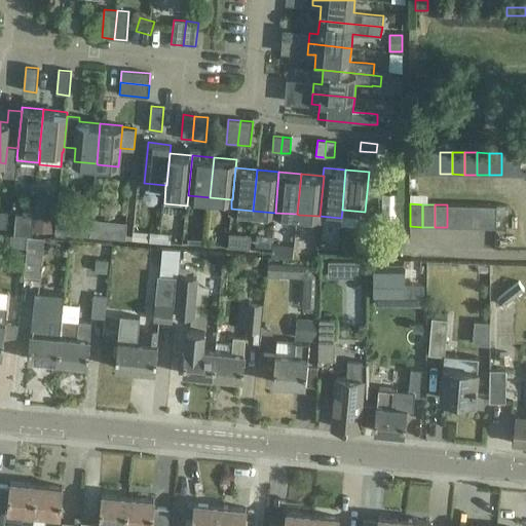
[(459,205),(447,204),(447,227),(459,228),(459,205)]
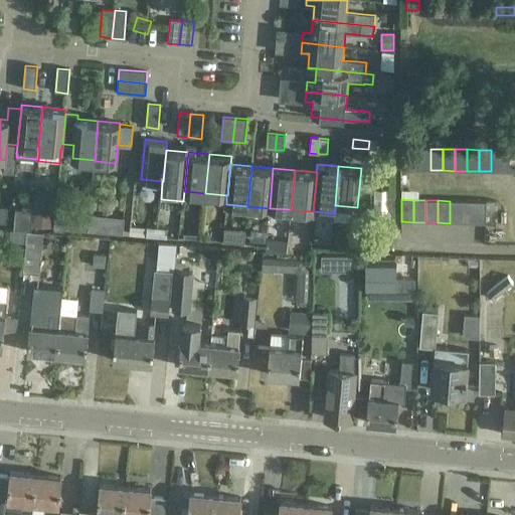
[(462,223),(462,201),(450,201),(450,223),(462,223)]
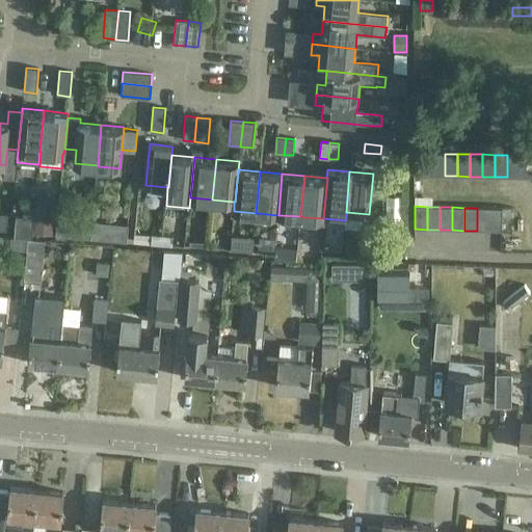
[(489,209),(477,208),(477,231),(489,232),(489,209)]
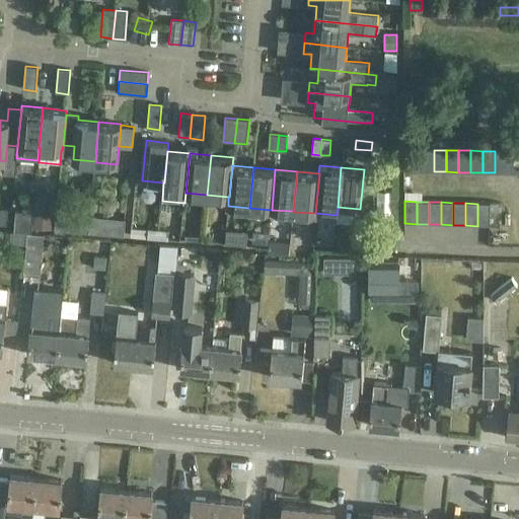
[(490,204),(477,204),(477,226),(490,226),(490,204)]
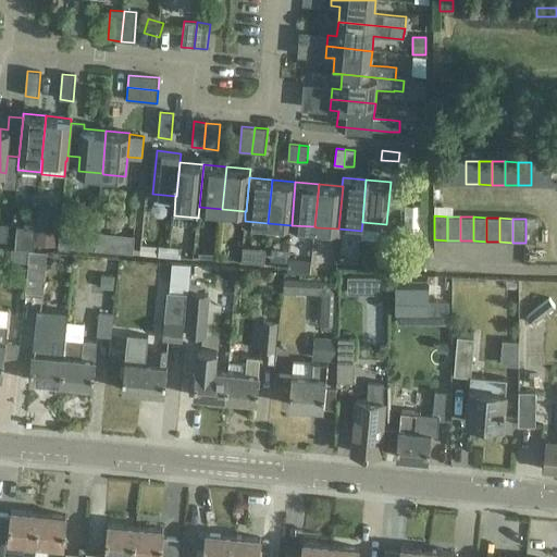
[(35,227),(16,226),(15,248),(33,249),(35,227)]
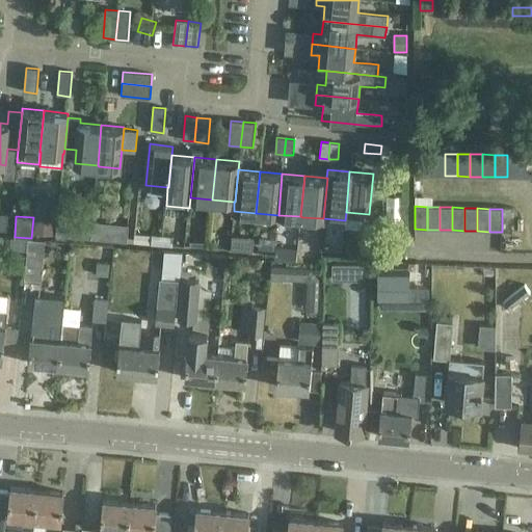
[(54,218),(34,217),(33,233),(52,235),(54,218)]
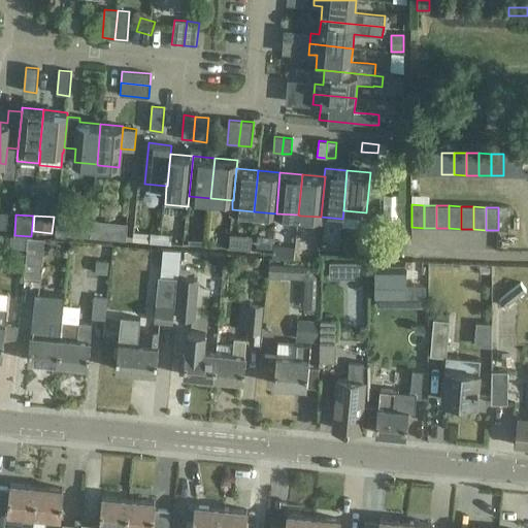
[(56,234),(90,237),(90,236),(91,219),(66,217),(57,216),(56,234)]
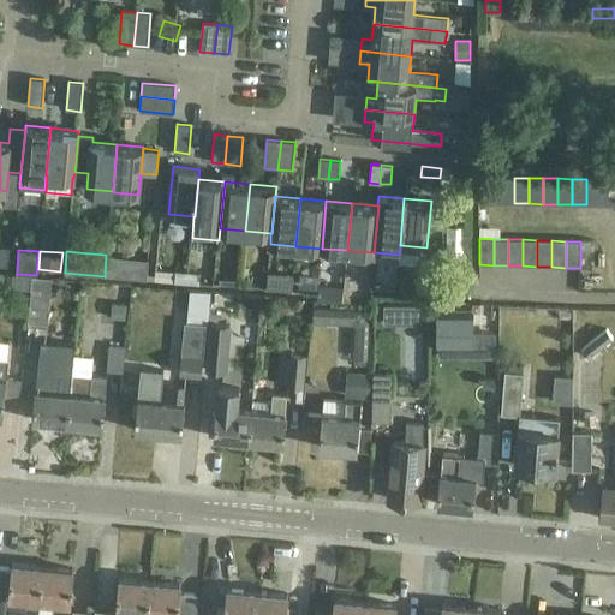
[(583,252),(581,288),(592,288),(592,252),(583,252)]
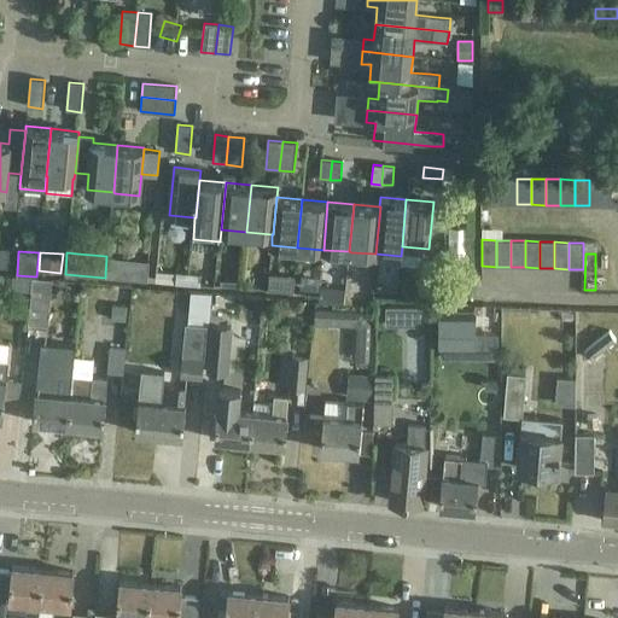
[(178,273),(176,284),(188,284),(190,273),(178,273)]
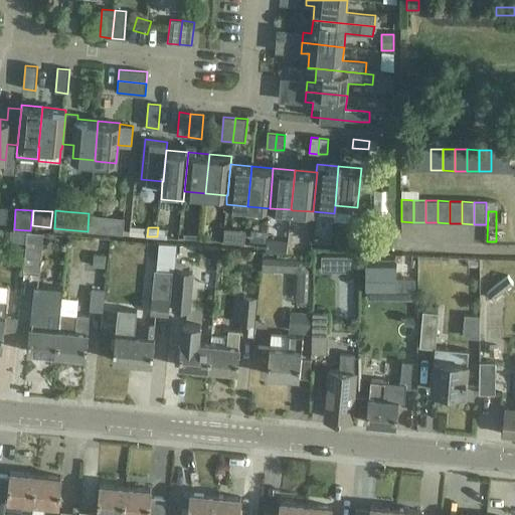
[(158,227),(157,236),(167,237),(168,228),(158,227)]
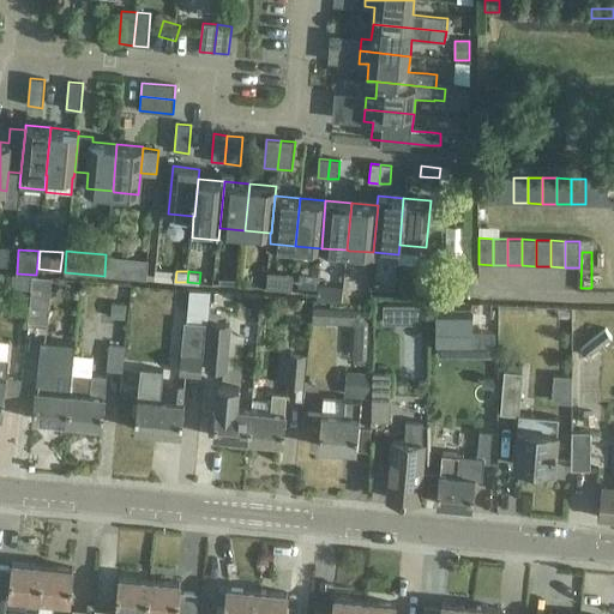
[(292,290),(293,275),(268,272),(266,288),(266,289),(292,290)]
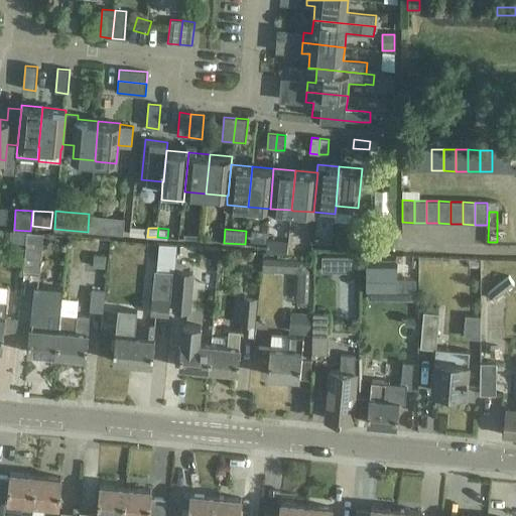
[(26,243),(27,232),(10,231),(10,240),(10,241),(26,243)]
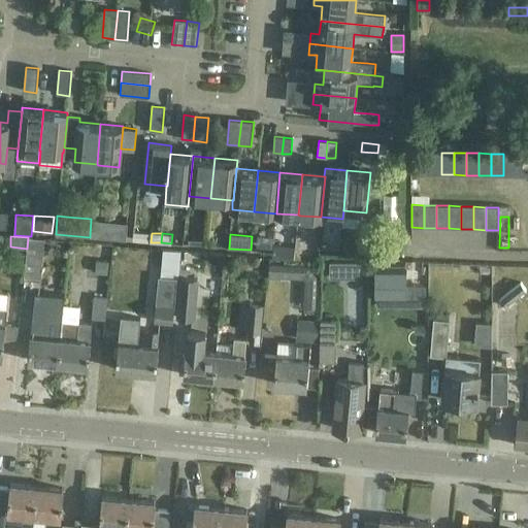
[(40,279),(44,239),(28,237),(27,249),(24,278),(40,279)]
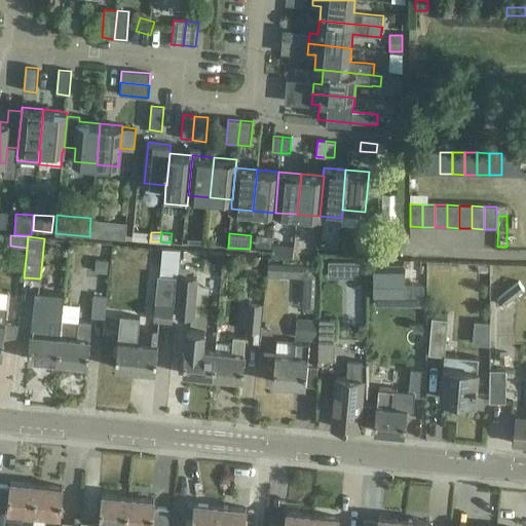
[(271,258),(294,260),(294,254),(293,254),(294,246),(272,243),(272,252),(271,258)]
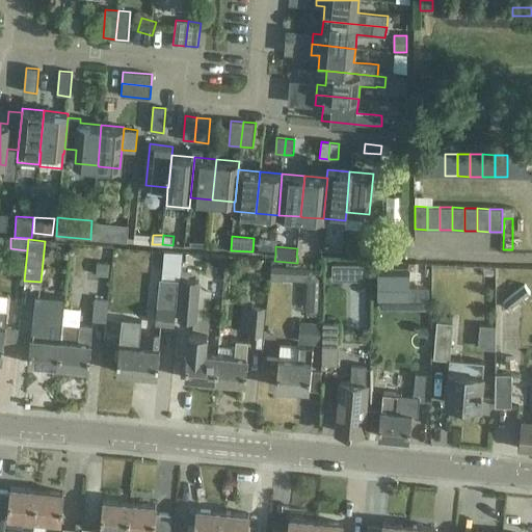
[(97,261),(95,274),(109,276),(110,263),(97,261)]
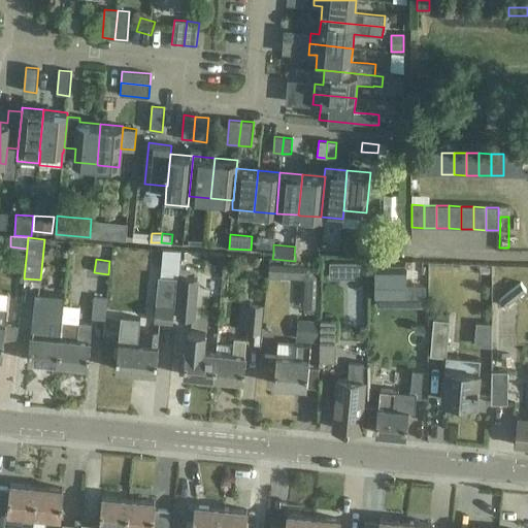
[(397,260),(368,260),(368,301),(397,301),(397,260)]
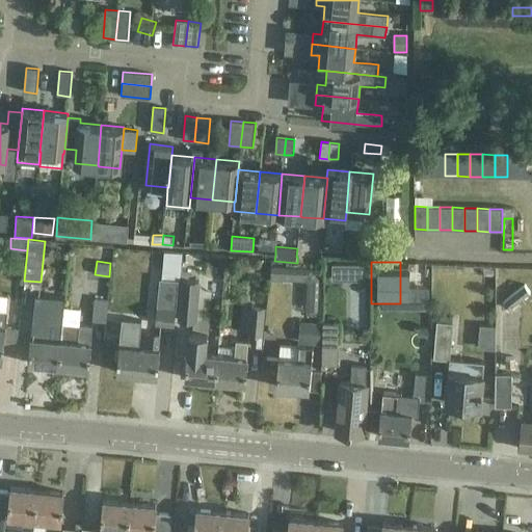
[(343,265),(333,265),(333,281),(343,281),(343,265)]
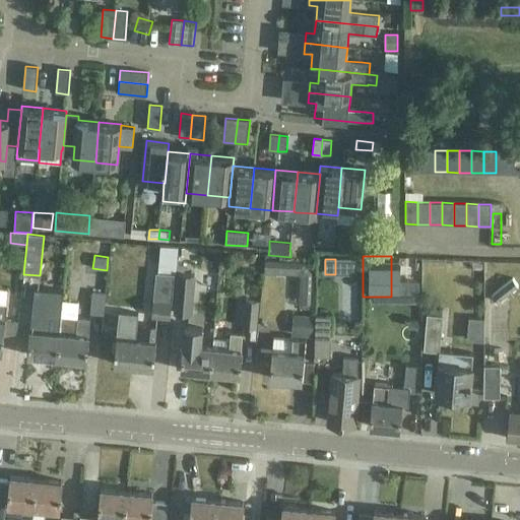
[(265,260),(264,272),(298,274),(300,276),(299,303),(311,303),(312,272),(304,262),(265,260)]
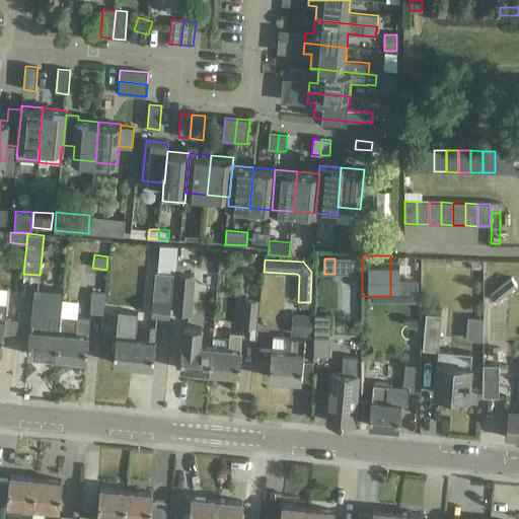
[(518,273),(517,270),(495,282),(501,294),(518,283),(518,273)]
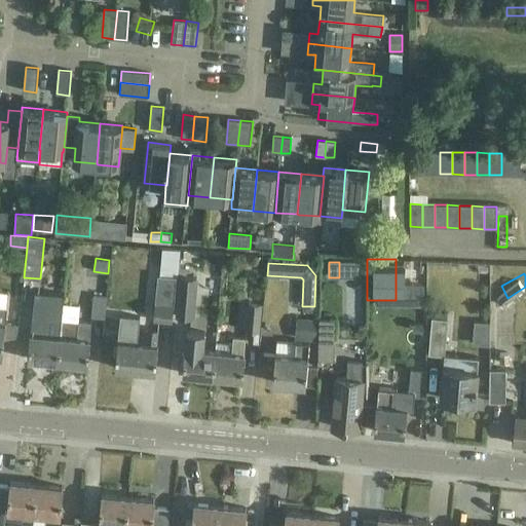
[(198,277),(180,276),(176,316),(194,318),(198,277)]
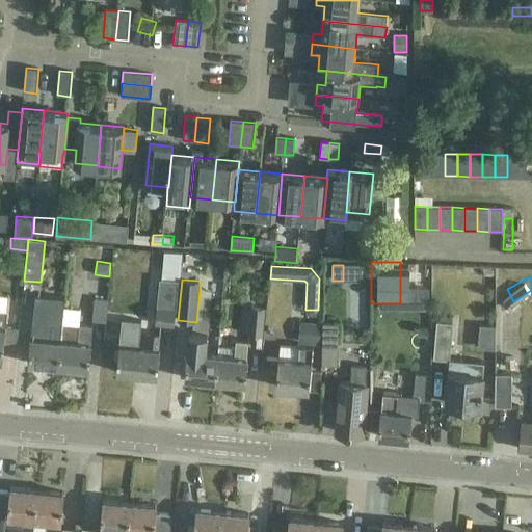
[(159,283),(155,324),(174,326),(178,285),(161,283),(159,283)]
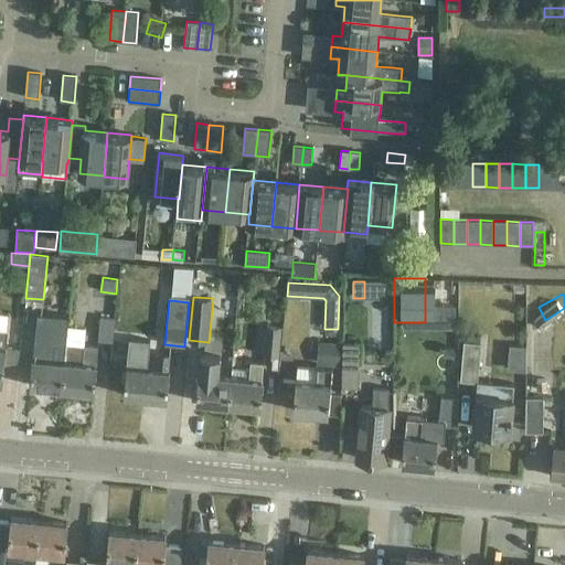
[(113,341),(115,319),(100,318),(98,339),(113,341)]
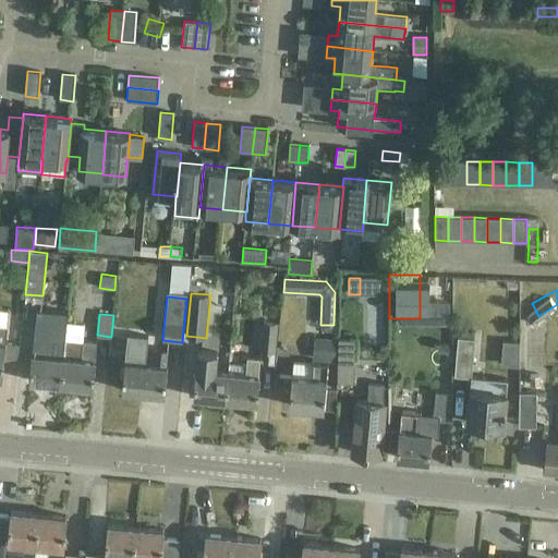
[(278,323),(264,322),(261,351),(276,352),(278,323)]
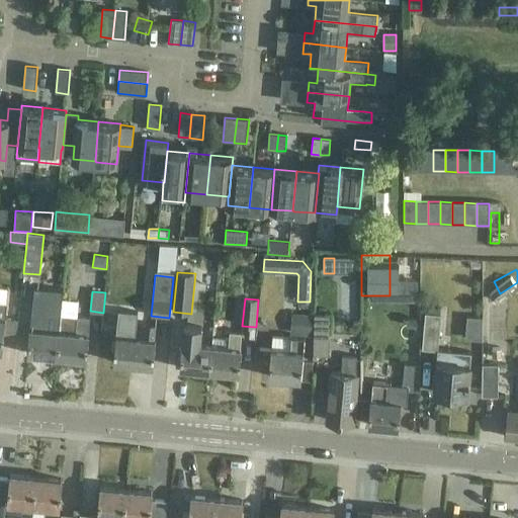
[(0,351),(3,351),(4,338),(16,340),(18,320),(6,319),(8,303),(0,301),(0,351)]
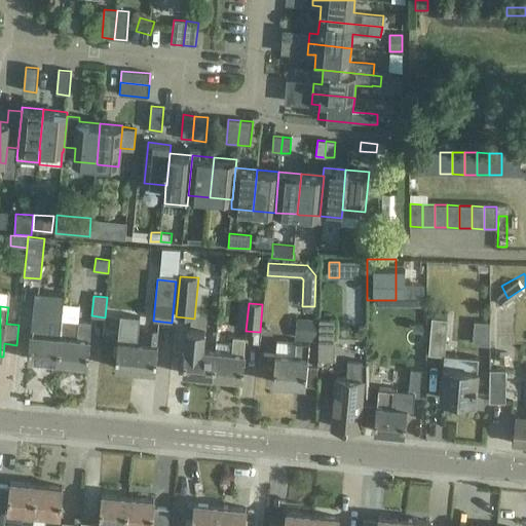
[(479,335),(495,336),(496,314),(480,313),(479,335)]
